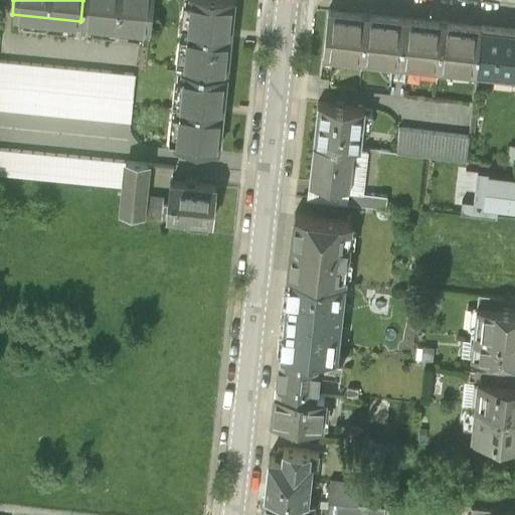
[(152,0),(82,0),(80,21),(150,28),(152,0)]
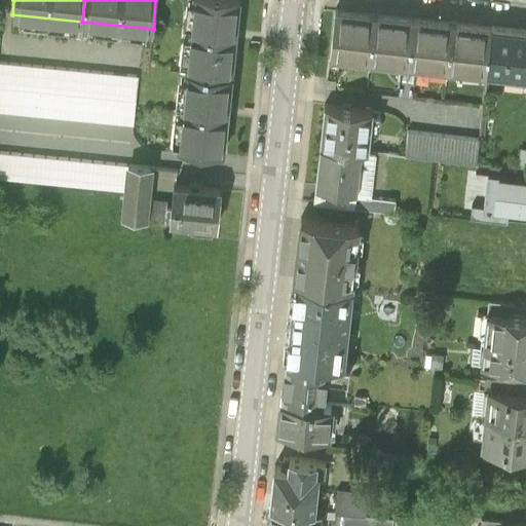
[(192,0),(185,70),(230,75),(238,0),(192,0)]
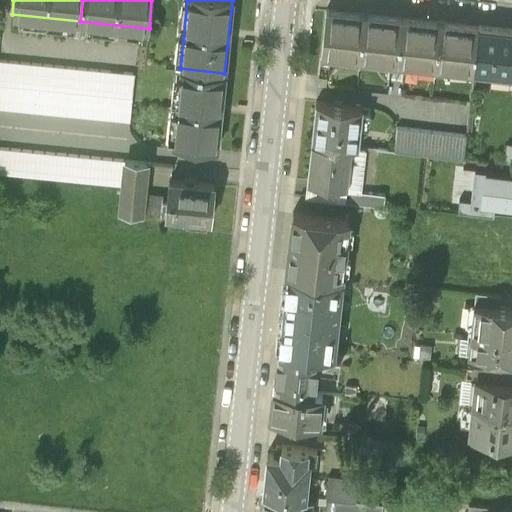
[(322,56),(398,64),(403,20),(327,12),(322,56)]
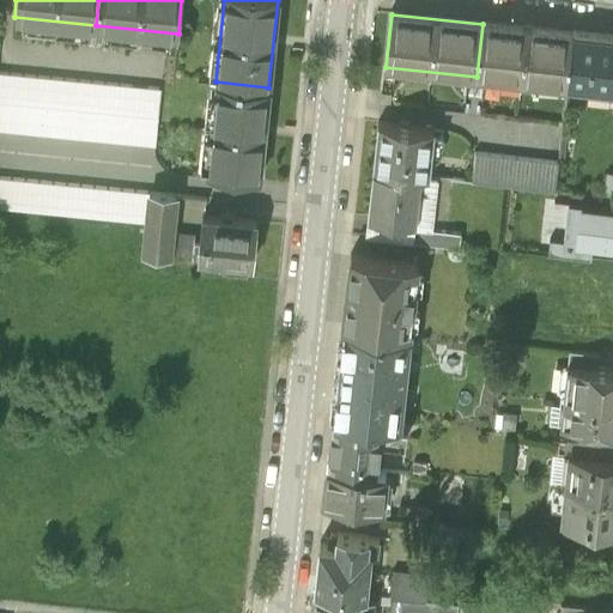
[(571,34),(483,24),(477,77),(565,85),(571,34)]
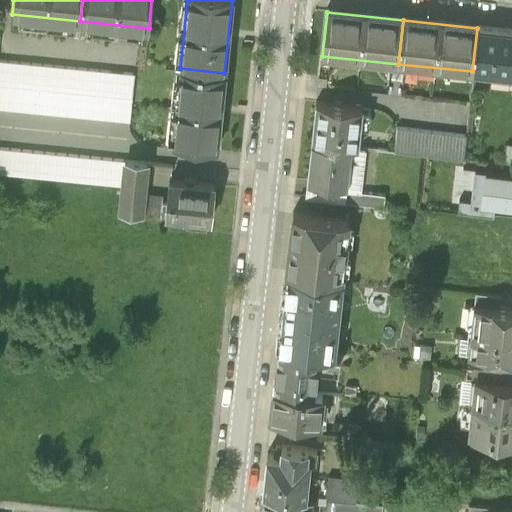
[(511,32),(477,28),(472,71),(511,75),(511,32)]
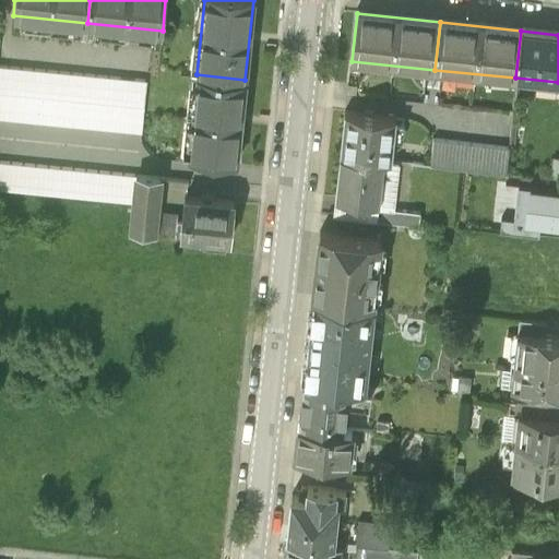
[(0,118),(141,133),(146,81),(0,66),(0,118)]
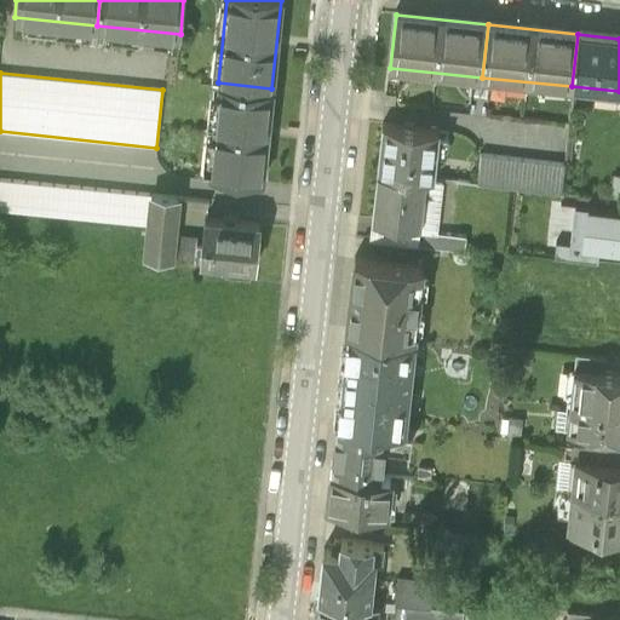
[(210,176),(263,182),(271,89),(218,82),(210,176)]
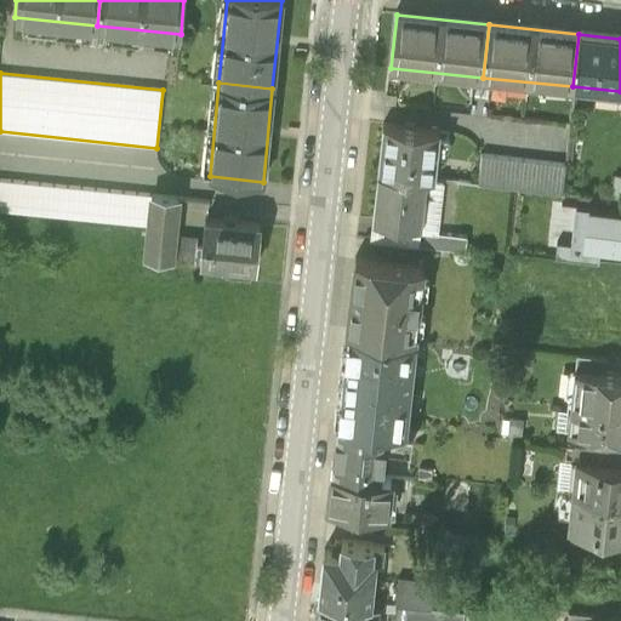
[(410,90),(399,89),(398,100),(409,100),(410,90)]
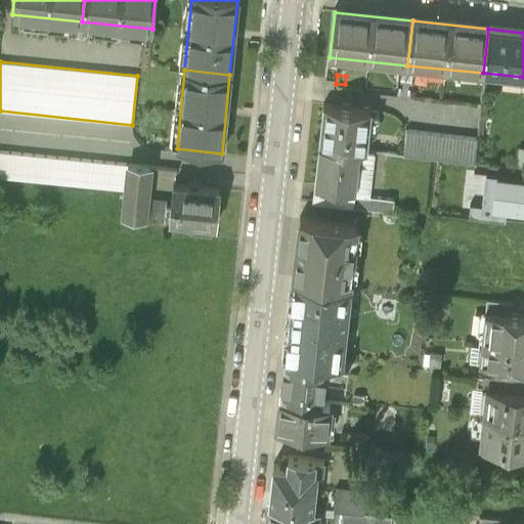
[(322,105),(319,146),(366,151),(370,110),(322,105)]
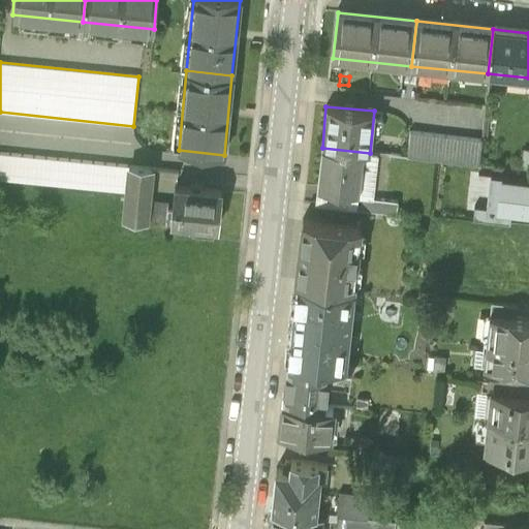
[(407,132),(405,156),(478,164),(481,141),(407,132)]
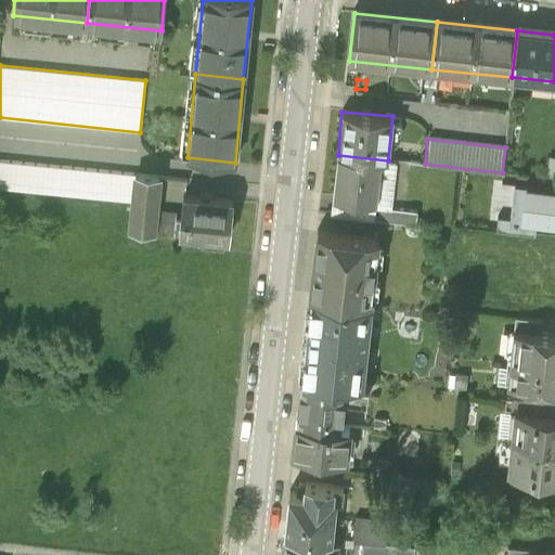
[(338,155),(333,197),(375,203),(375,207),(392,208),(398,160),(388,160),(338,155)]
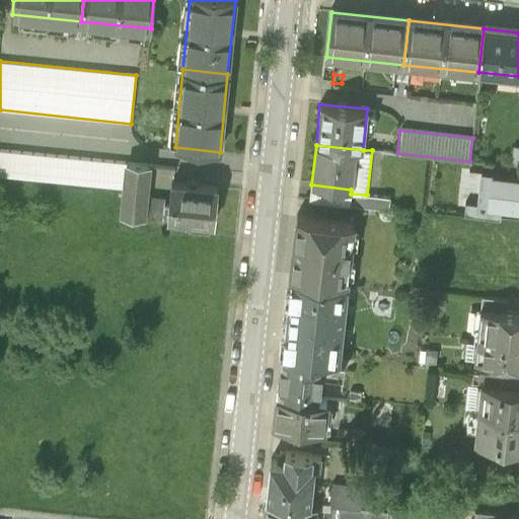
[(0,175),(124,188),(126,163),(0,151),(0,175)]
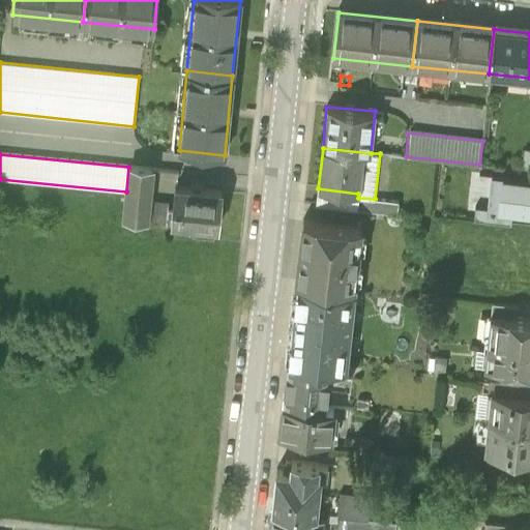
[(152,169),(128,167),(126,192),(123,218),(147,221),(149,200),(152,169)]
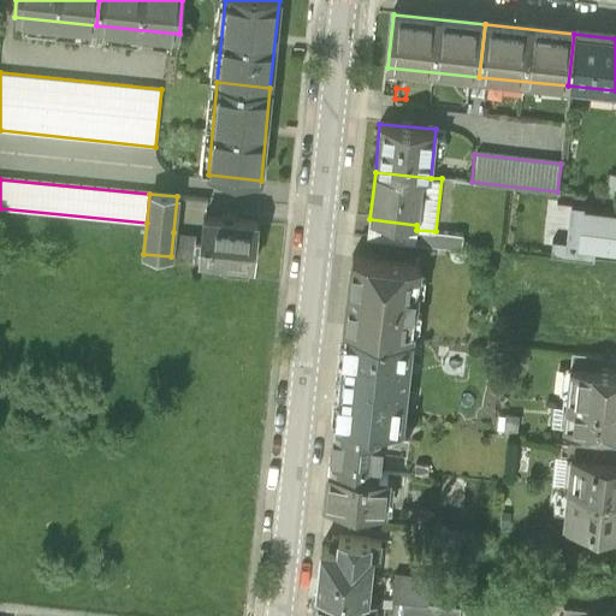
[(612,212),(570,207),(567,244),(567,246),(594,249),(609,250),(609,248),(615,248),(615,214),(612,214),(612,212)]
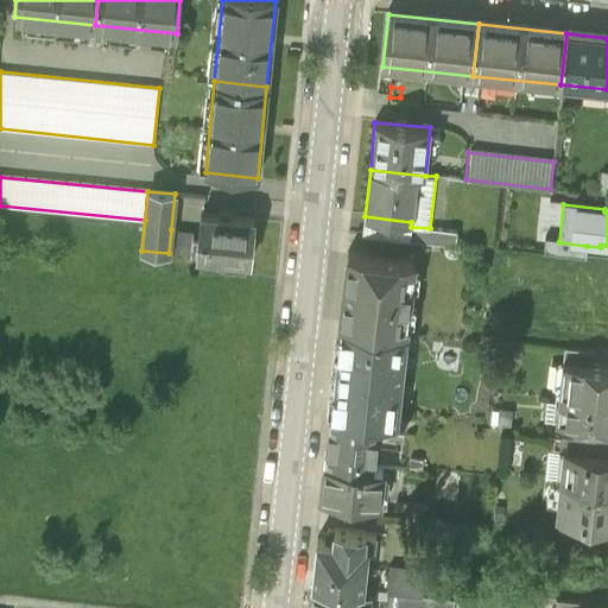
[(200,215),(198,232),(196,255),(248,260),(252,220),(200,215)]
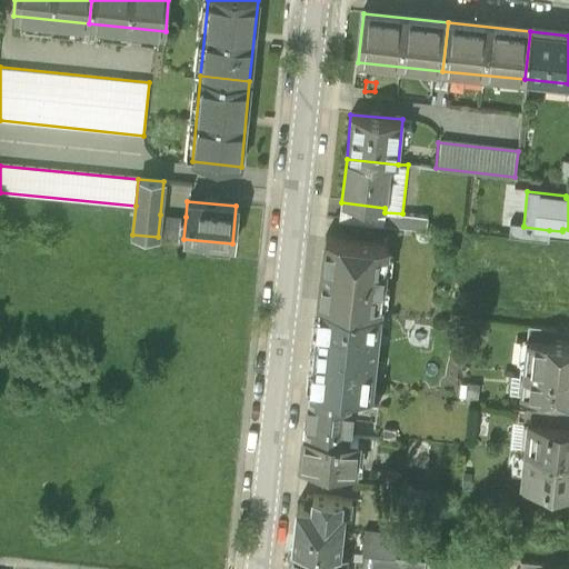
[(428,217),(402,213),(385,212),(385,208),(341,202),(339,220),(349,221),(375,225),(427,230),(428,217)]
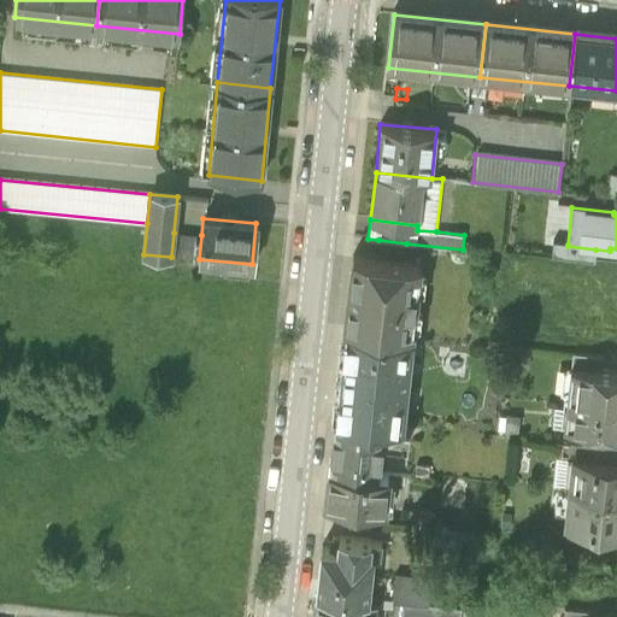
[(201,235),(174,233),(171,257),(199,259),(201,235)]
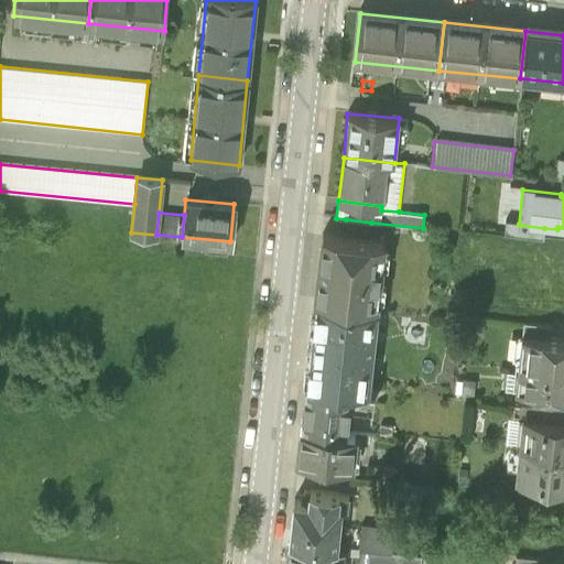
[(369,236),(371,223),(346,219),(345,232),(369,236)]
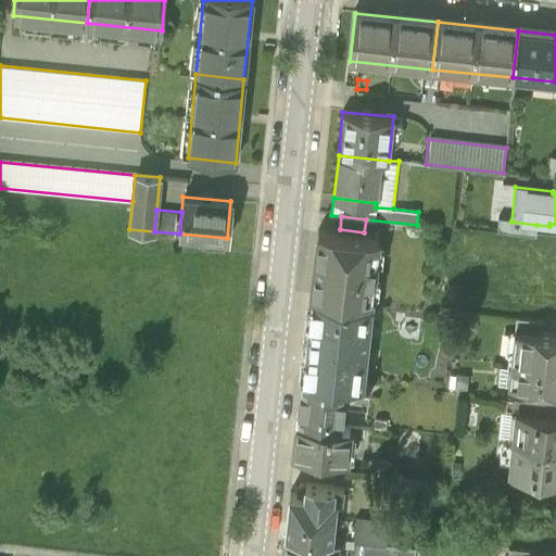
[(535,238),(536,225),(512,222),(512,220),(498,219),(497,235),(535,238)]
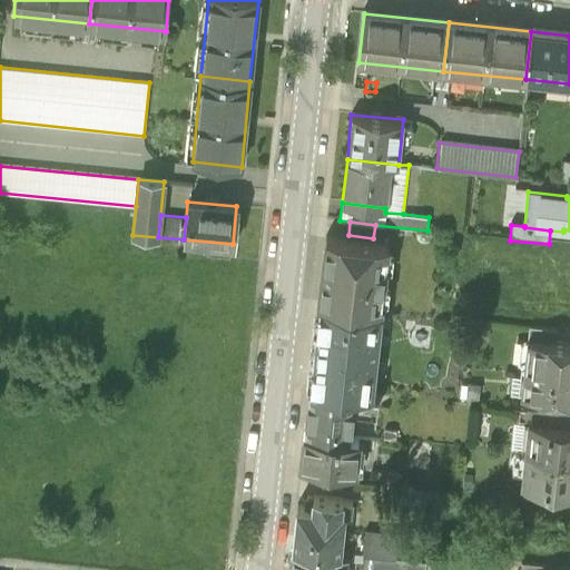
[(325,236),(318,304),(380,311),(387,244),(325,236)]
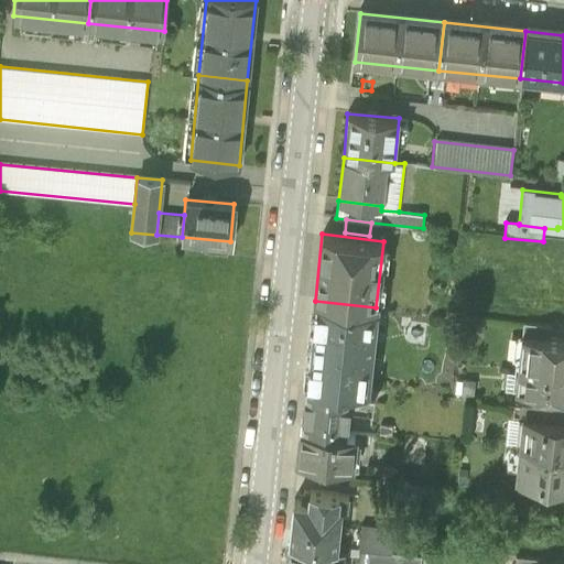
[(372,337),(376,307),(315,301),(306,383),(367,390),(371,347),(369,346),(370,337),(372,337)]
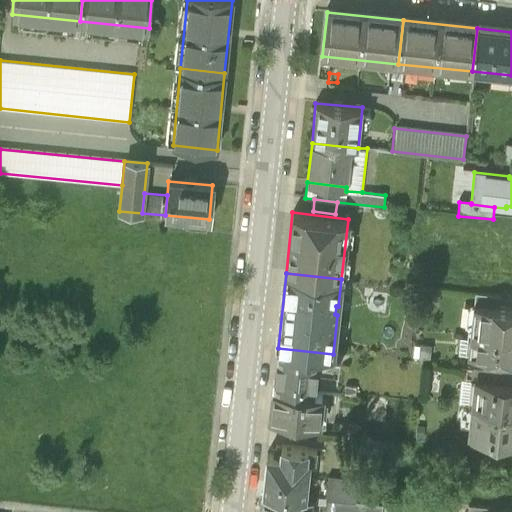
[(499,298),(474,295),(472,306),(497,309),(499,298)]
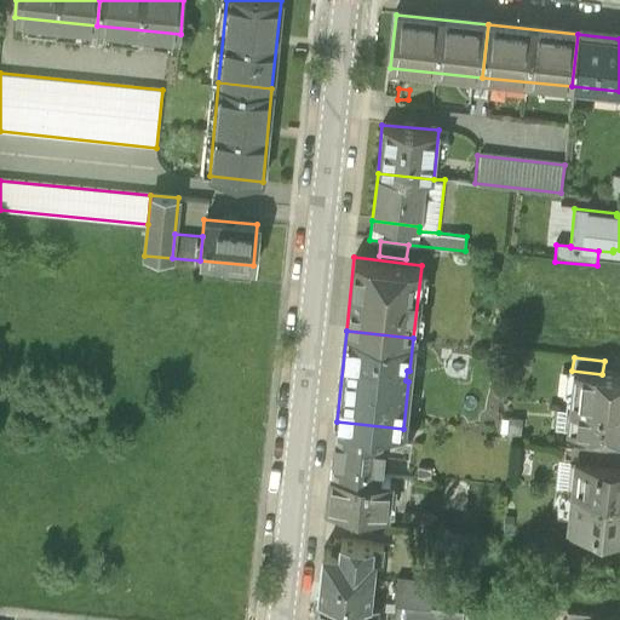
[(572,371),(570,390),(575,390),(570,432),(610,436),(619,437),(619,375),(602,374),(572,371)]
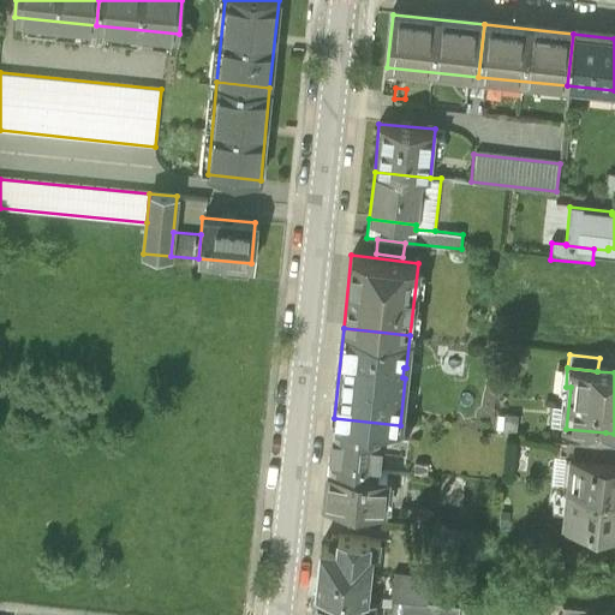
[(408,442),(410,427),(400,425),(334,418),(328,466),(377,471),(382,433),(390,441),(408,442)]
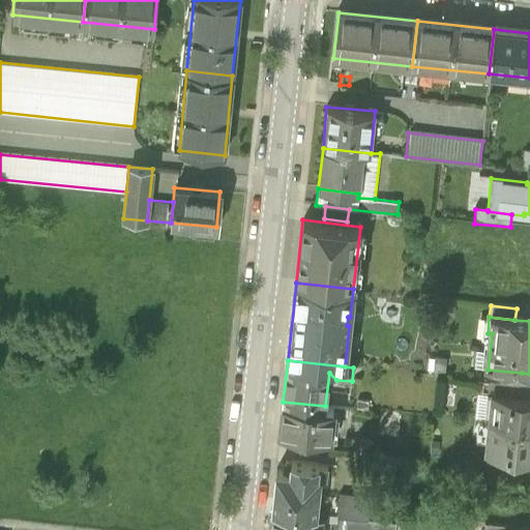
[(432,376),(444,378),(446,361),(434,360),(432,376)]
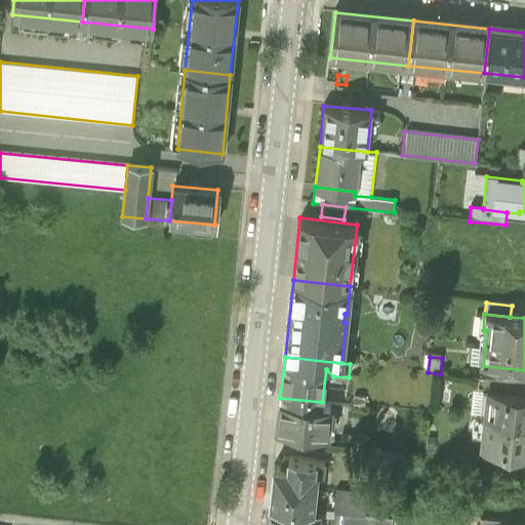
[(524,370),(517,369),(516,382),(524,384),(524,370)]
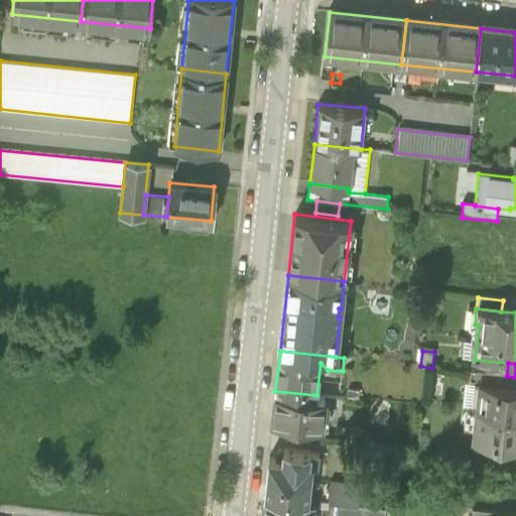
[(476,373),(475,386),(481,387),(481,384),(504,387),(505,376),(476,373)]
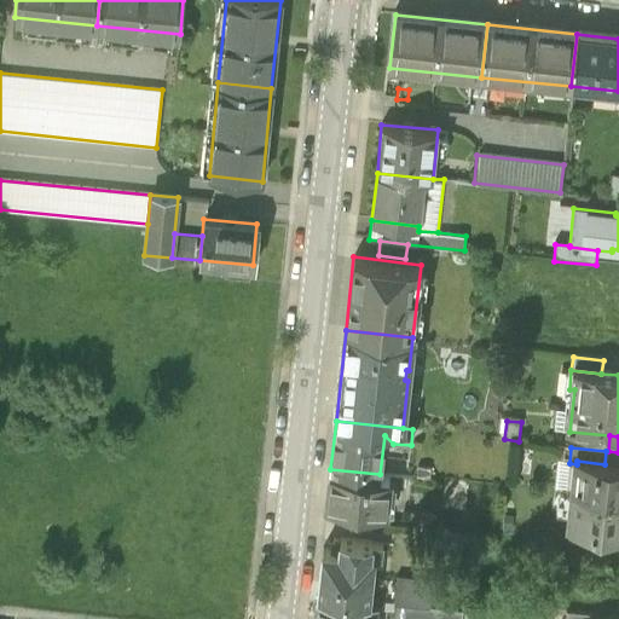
[(554,492),(573,495),(618,499),(618,466),(605,464),(577,461),(577,464),(570,463),(556,462),(554,492)]
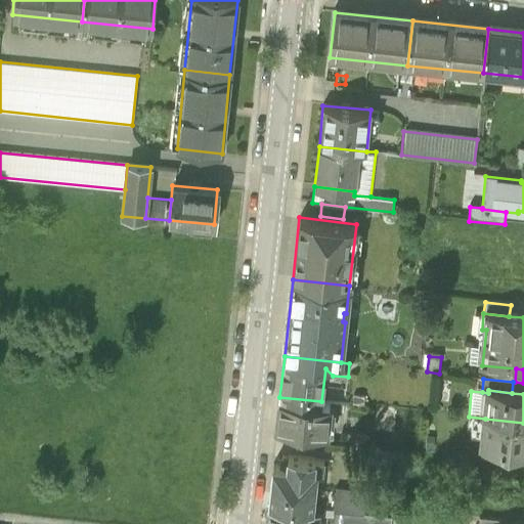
[(363,396),(353,395),(352,404),(362,405),(363,396)]
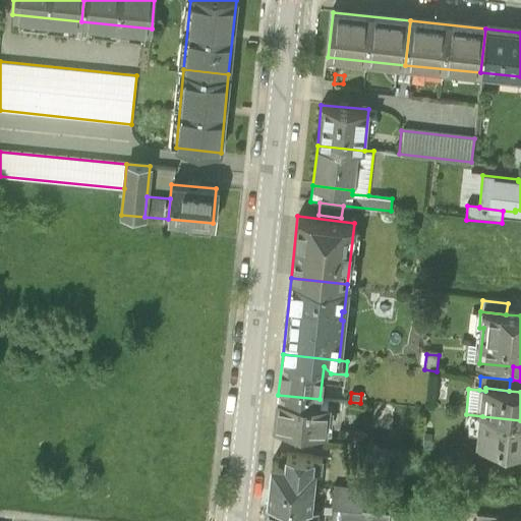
[(328,400),(320,399),(278,395),(275,423),(325,427),(328,400)]
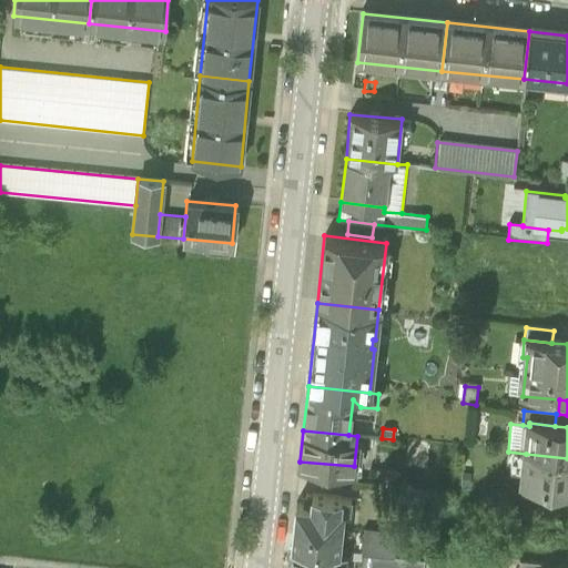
[(567,489),(567,458),(526,454),(523,485),(548,487),(567,489)]
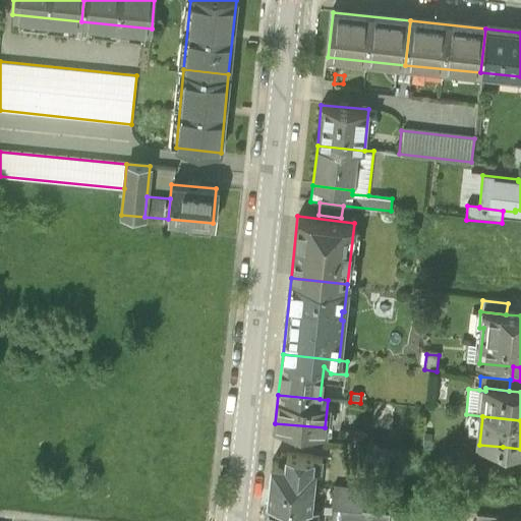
[(479,445),(477,458),(502,460),(503,447),(479,445)]
